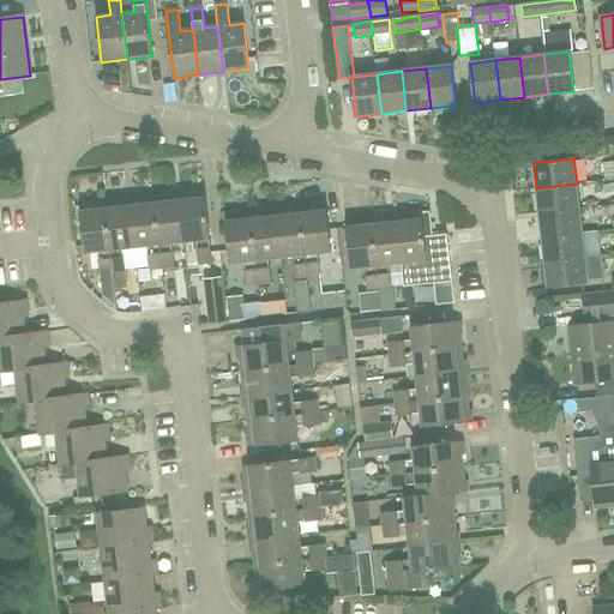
[(577,184),(536,188),(540,212),(579,208),(577,184)]
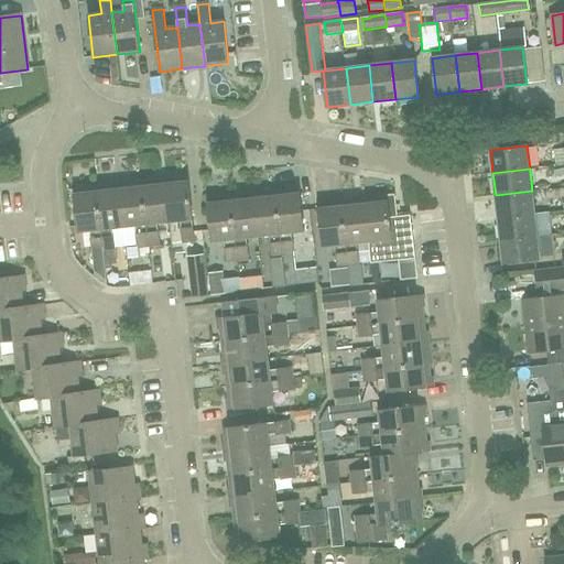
[(170,223),(181,221),(183,242),(195,241),(188,176),(174,179),(174,175),(164,176),(170,223)]
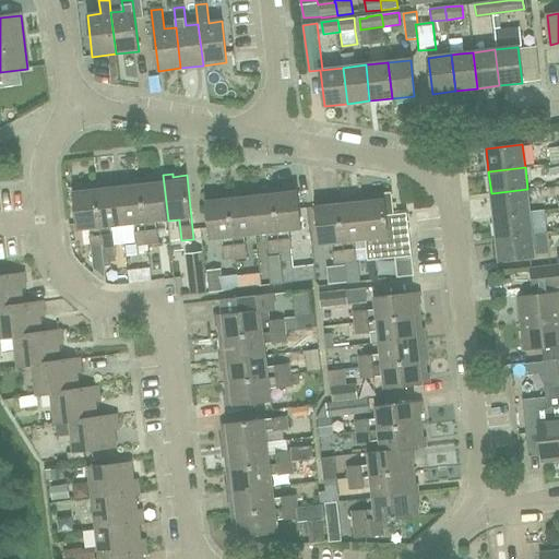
[(141,180),(147,245),(159,244),(156,222),(168,221),(163,175),(154,176),(154,179),(141,180)]
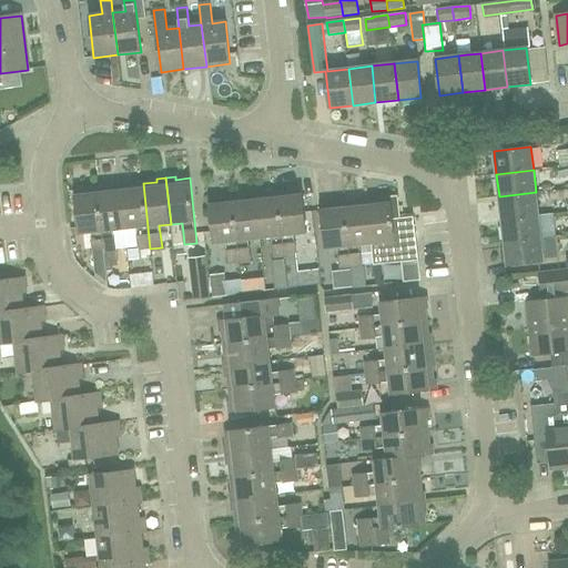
[(130,184),(130,181),(120,182),(125,230),(137,229),(139,250),(150,249),(143,183),(130,184)]
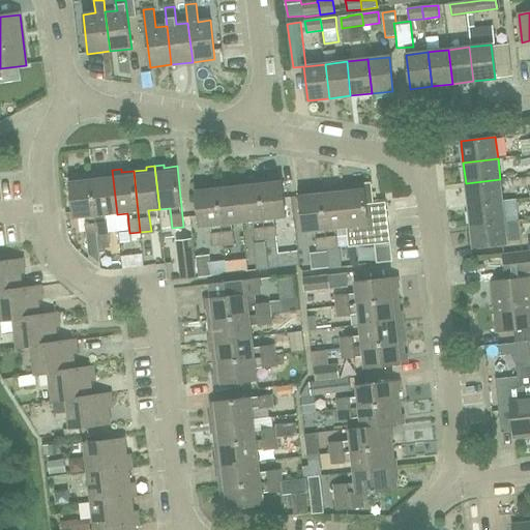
[(112,170),(104,172),(104,174),(91,175),(98,237),(109,236),(107,215),(117,214),(112,170)]
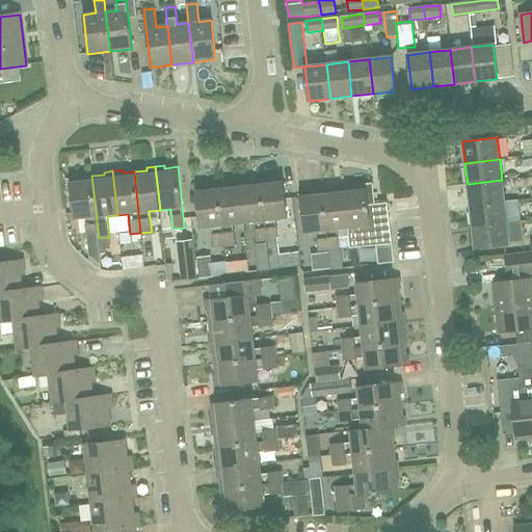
[(91,176),(79,178),(79,175),(69,176),(74,219),(84,218),(87,239),(99,238),(91,176)]
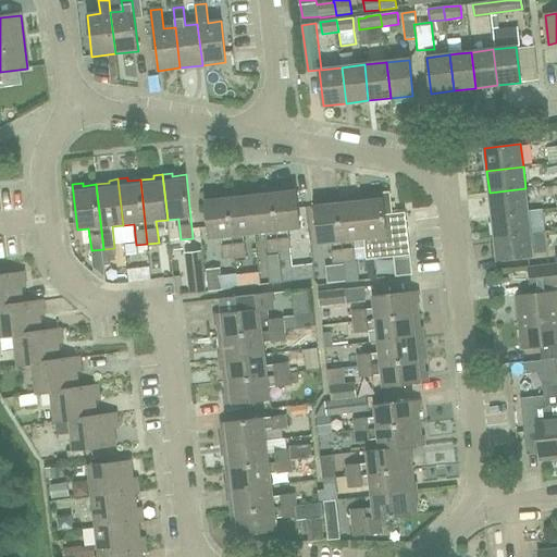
[(286,187),(273,188),(280,254),(292,252),(289,231),(300,229),(295,184),(285,185),(286,187)]
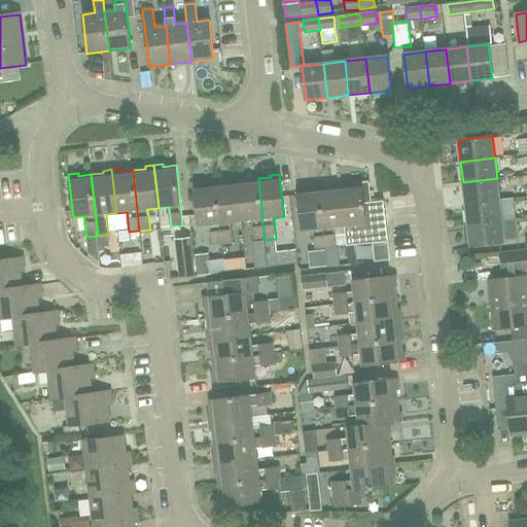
[(245,177),(237,178),(242,221),(252,220),(254,241),(265,240),(258,178),(246,180),(245,177)]
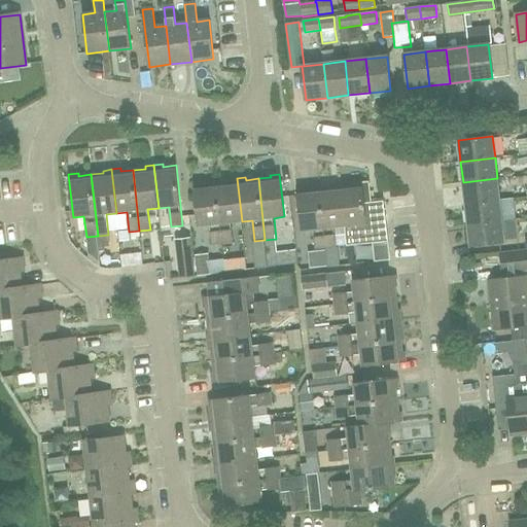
[(231,222),(242,221),(237,178),(227,179),(227,182),(216,183),(222,244),(234,243),(231,222)]
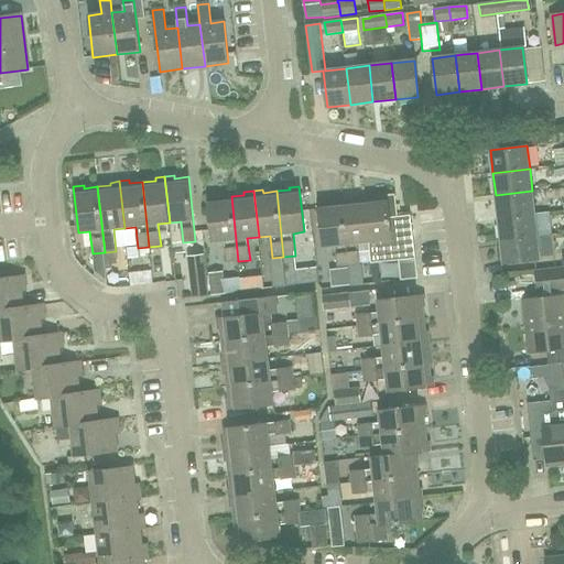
[(532,191),(496,195),(498,218),(535,214),(532,191)]
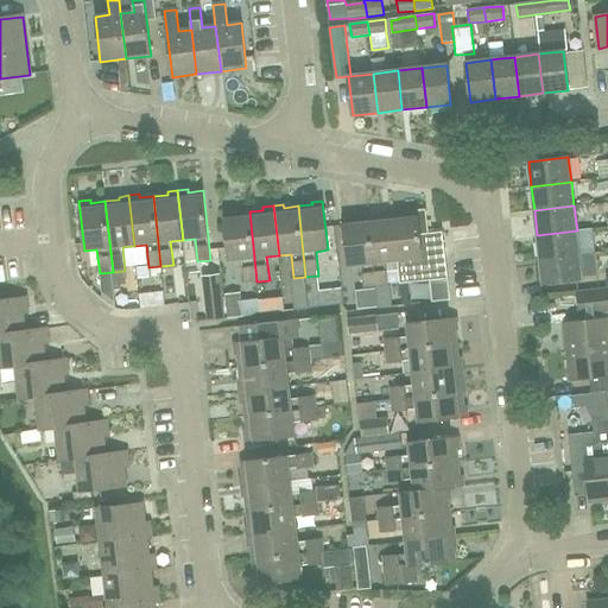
[(234,209),(223,210),(229,261),(242,260),(245,283),(257,282),(249,211),(235,213),(234,209)]
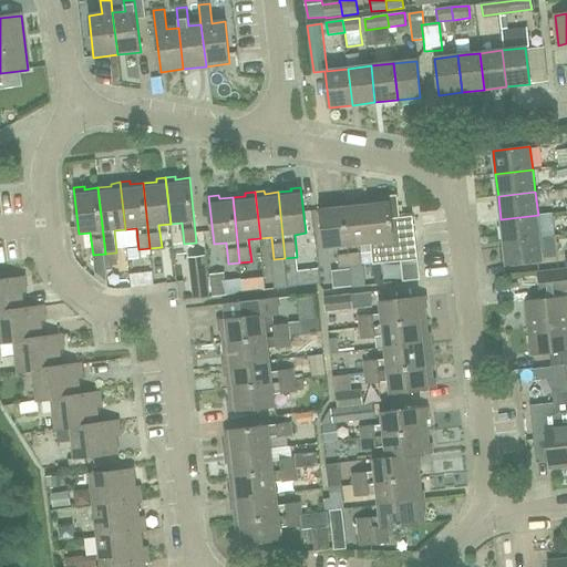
[(413,219),(392,222),(389,197),(375,198),(375,196),(366,197),(371,244),(372,255),(416,250),(413,219)]
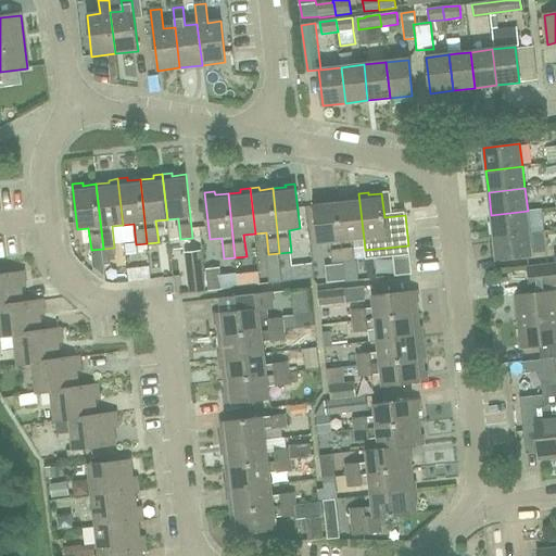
[(337,199),(344,263),(355,262),(353,240),(364,239),(358,193),(349,194),(350,198),(337,199)]
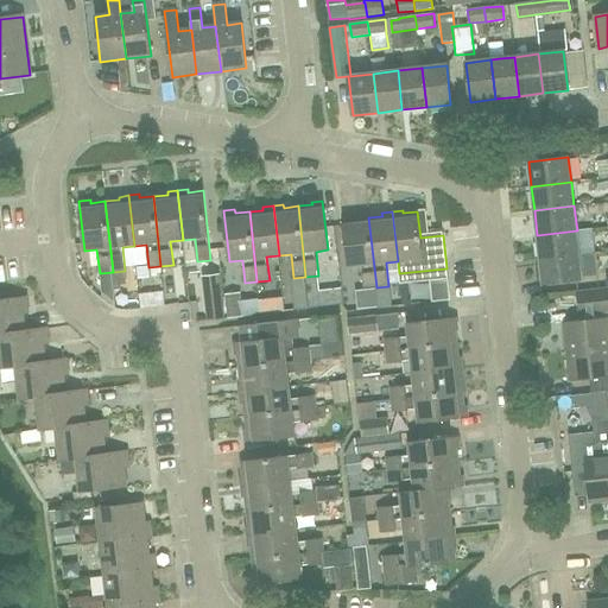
[(354,215),(343,217),(348,267),(361,266),(365,289),(377,287),(368,217),(354,219),(354,215)]
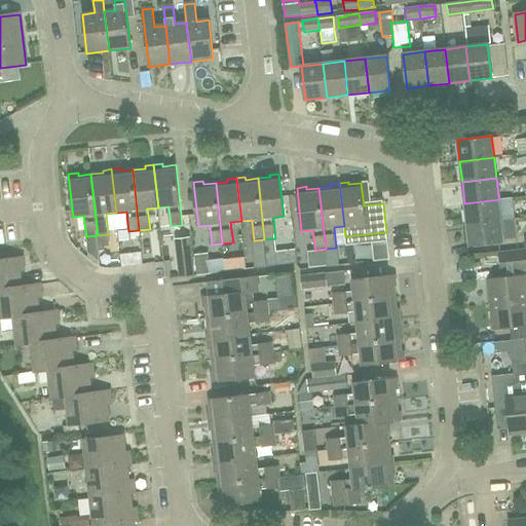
[(499,199),(464,203),(467,224),(501,220),(499,199)]
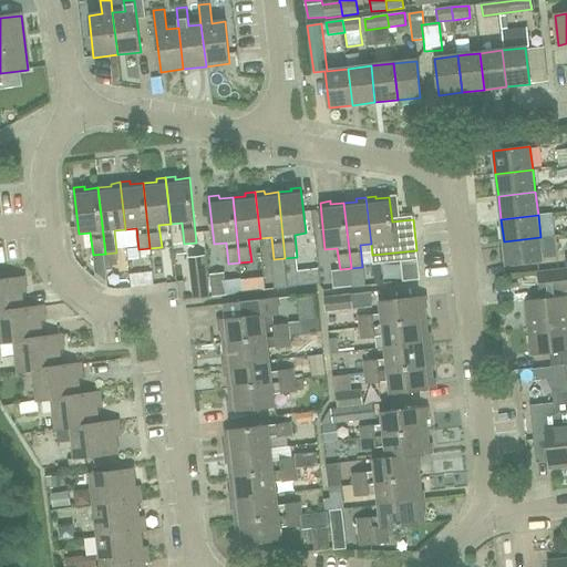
[(540,237),(504,241),(506,265),(544,260),(540,237)]
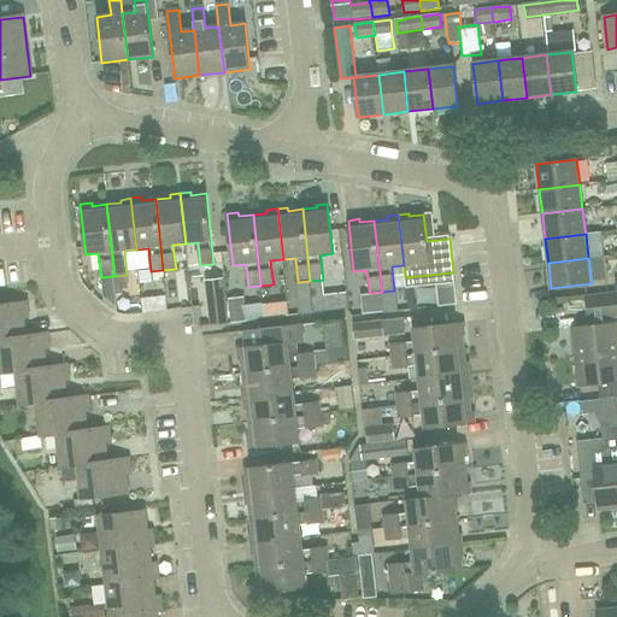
[(223,278),(204,281),(210,325),(229,323),(223,278)]
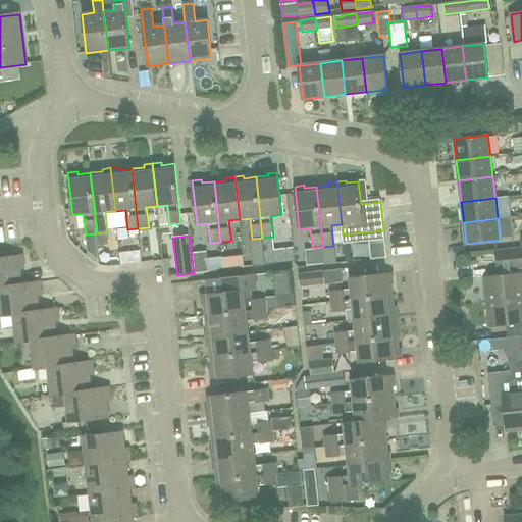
[(374,242),(375,256),(389,256),(388,241),(374,242)]
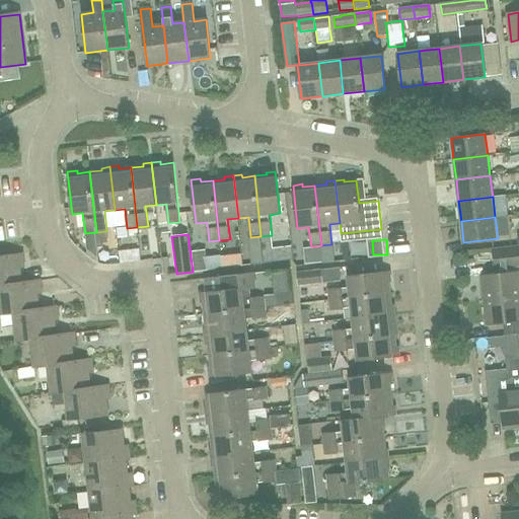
[(267,241),(268,265),(283,264),(282,240),(267,241)]
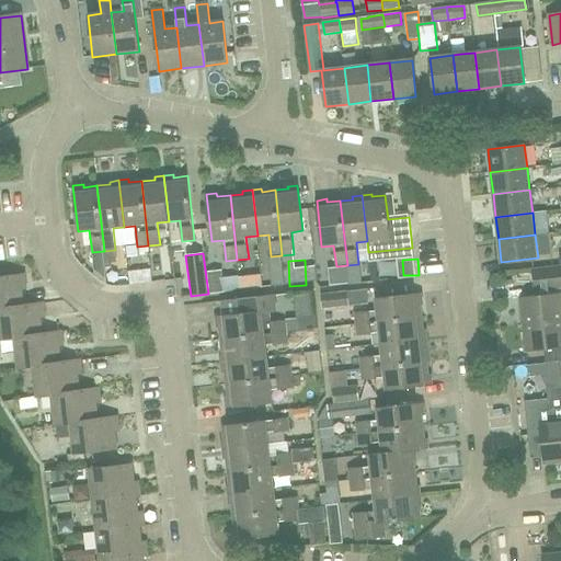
[(225,292),(222,271),(207,272),(209,294),(225,292)]
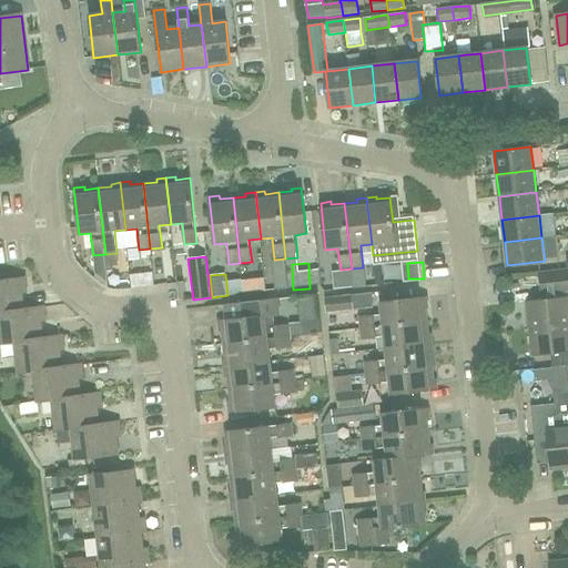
[(0,313),(24,311),(23,311),(22,295),(28,294),(26,279),(0,281),(0,313)]
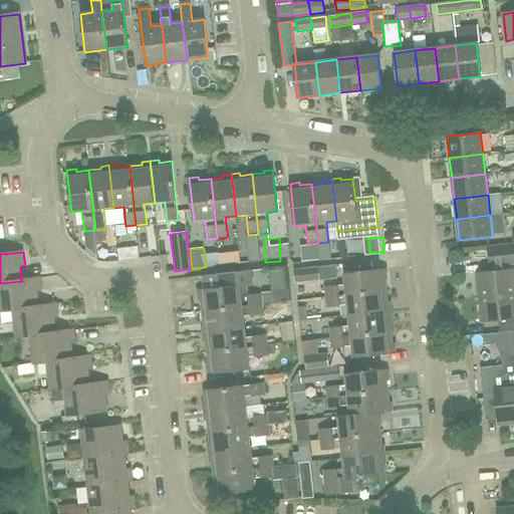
[(513,268),(477,273),(480,297),(513,293),(513,268)]
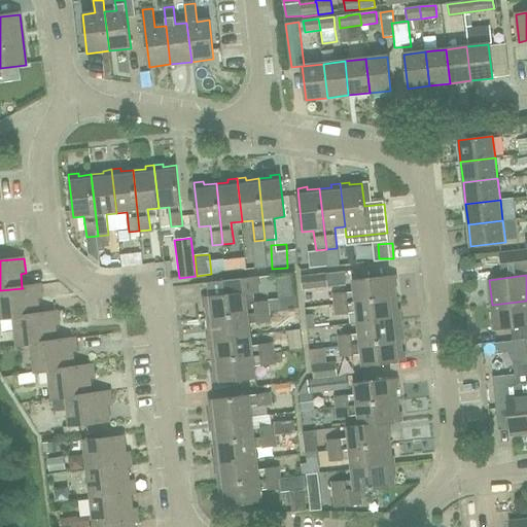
[(336,305),(396,297),(394,285),(397,285),(396,276),(353,281),(354,292),(334,294),(336,305)]
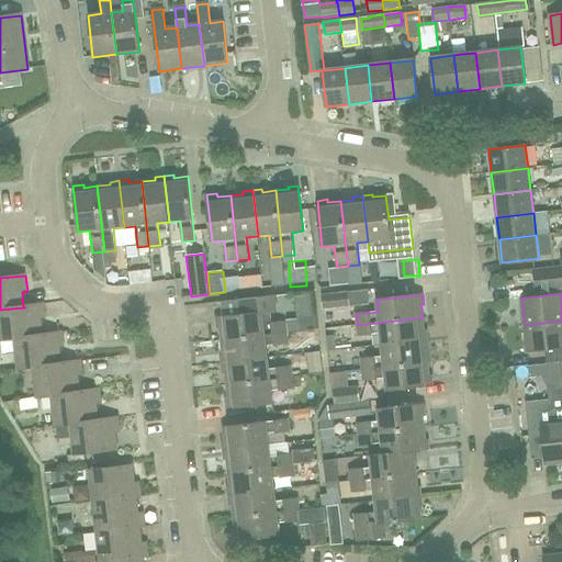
[(326,312),(348,310),(347,295),(325,298),(326,312)]
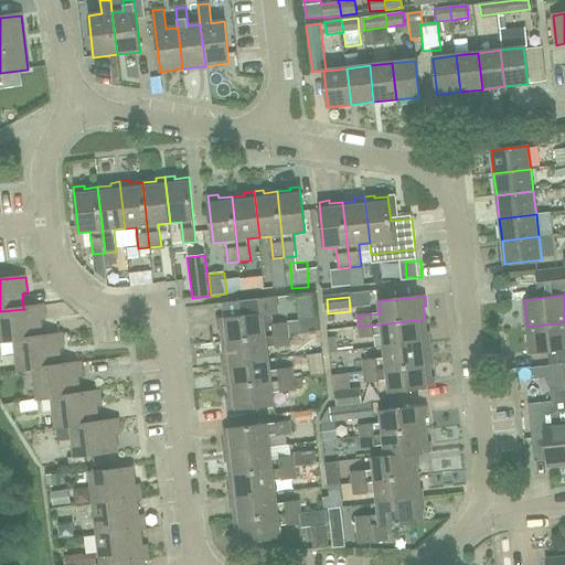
[(219,330),(221,330),(222,342),(288,334),(287,323),(274,324),(270,298),(230,302),(231,318),(217,319),(219,330)]
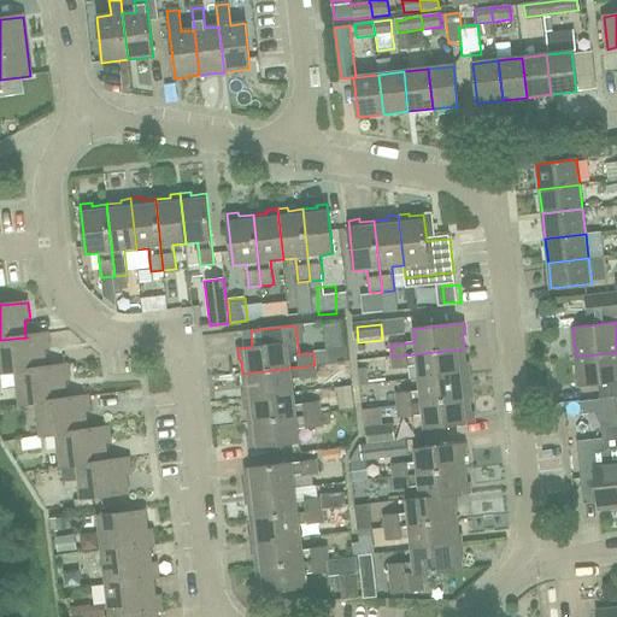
[(27,338),(0,340),(0,374),(15,372),(46,369),(46,368),(45,351),(51,350),(48,334),(25,338),(27,338)]
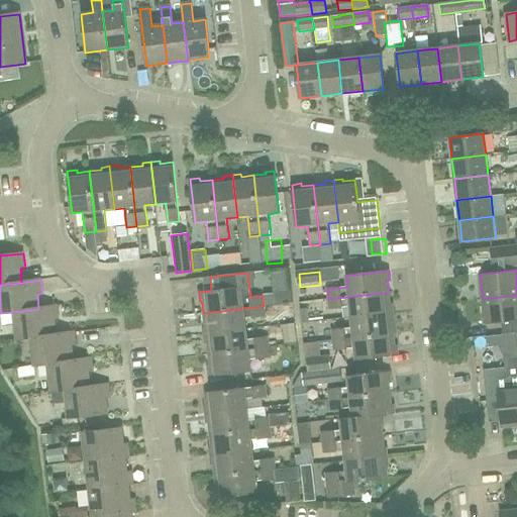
[(389,292),(329,299),(330,309),(350,307),(351,317),(394,312),(393,304),(390,304),(389,292)]
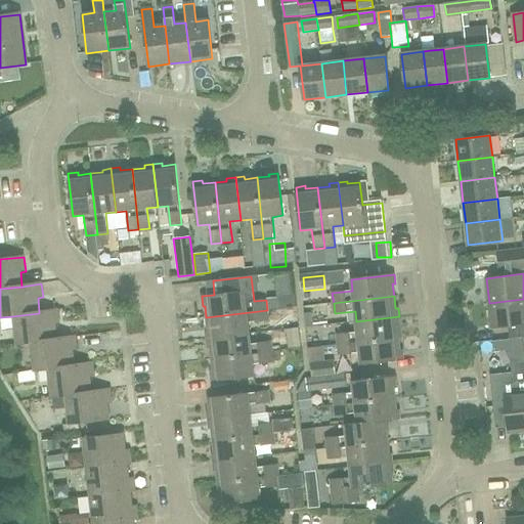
[(295,299),(270,301),(270,309),(296,307),(295,299)]
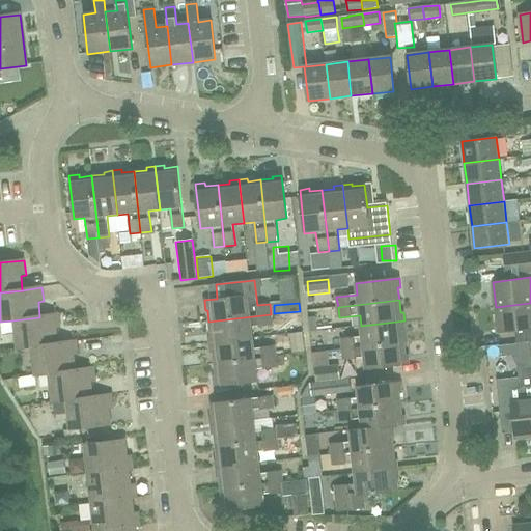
[(530,303),(496,307),(499,332),(530,328),(530,303)]
